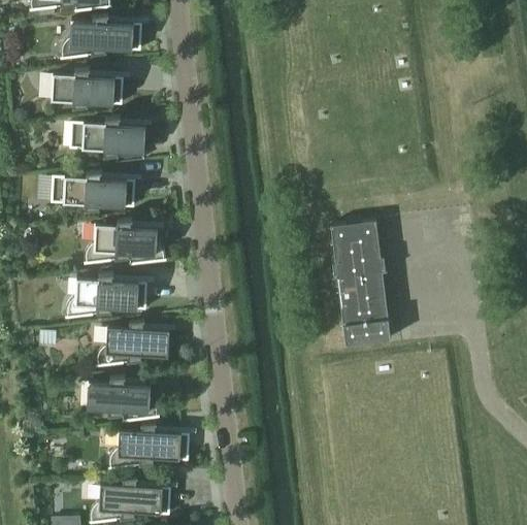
[(30,0),(30,1),(30,2),(30,5),(30,6),(30,8),(31,9),(29,9),(29,11),(74,6),(75,10),(74,10),(74,12),(111,8),(110,6),(109,6),(109,4),(109,2),(109,0),(108,0),(30,0)]
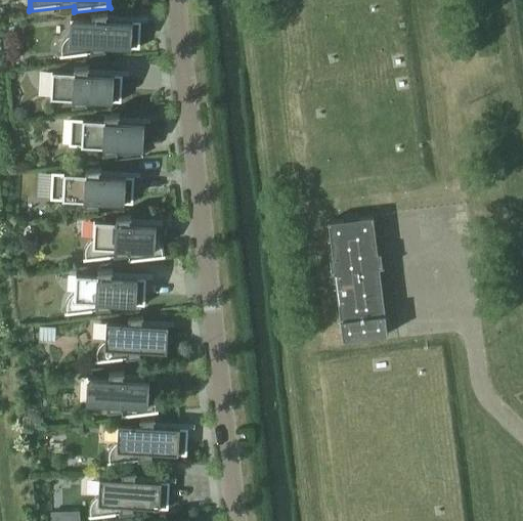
[(61,46),(60,49),(60,52),(60,53),(60,54),(60,57),(59,57),(59,59),(105,54),(104,52),(103,52),(104,48),(138,50),(139,48),(137,48),(139,26),(140,26),(140,24),(105,22),(105,15),(107,15),(107,14),(92,15),(92,17),(93,17),(93,22),(71,19),(71,22),(72,22),(71,37),(69,38),(68,39),(64,40),(64,41),(63,43),(61,45),(61,46)]
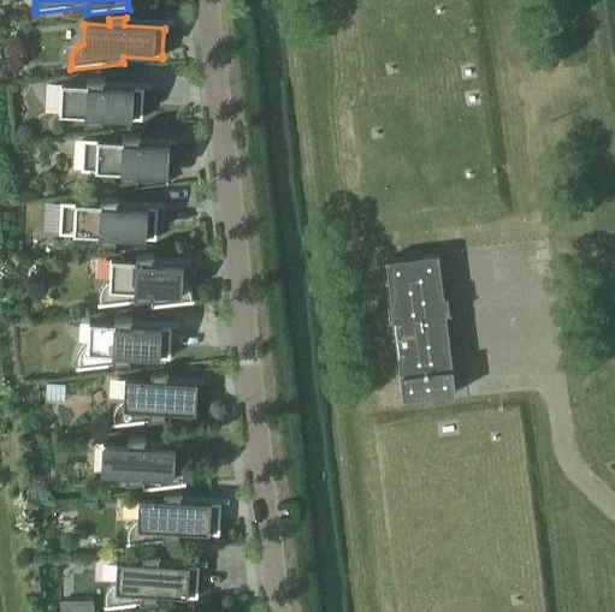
[(59,118),(86,119),(86,126),(84,126),(84,129),(102,126),(101,124),(100,125),(101,120),(142,123),(142,120),(140,120),(141,93),(143,93),(143,91),(102,89),(102,82),(105,82),(105,79),(87,82),(87,83),(88,83),(88,88),(61,87),(61,89),(63,89),(61,116),(59,116),(59,118)]
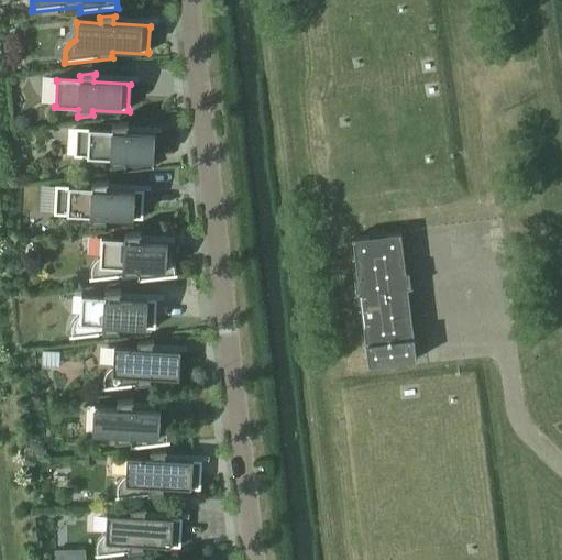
[(74,156),(74,158),(111,161),(111,167),(109,167),(110,169),(125,167),(125,172),(124,172),(124,174),(153,171),(153,168),(151,168),(152,163),(153,163),(153,161),(152,161),(153,136),(154,136),(155,134),(127,133),(127,127),(128,127),(128,124),(112,127),(112,128),(113,128),(113,132),(75,130),(75,132),(77,132),(75,157),(74,156)]
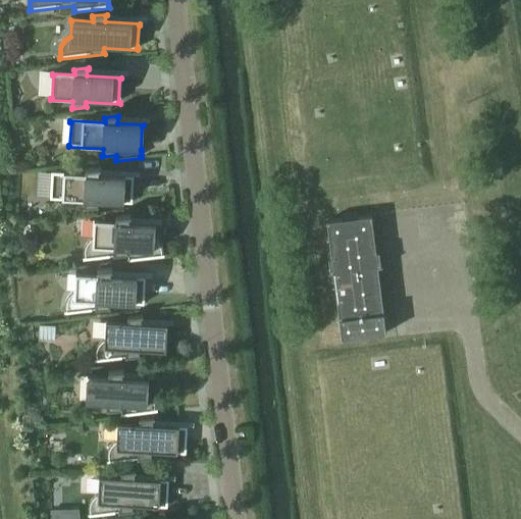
[(100,168),(85,170),(86,172),(87,172),(86,175),(51,174),(51,175),(52,175),(51,199),(50,199),(50,200),(85,202),(85,208),(83,209),(84,210),(98,209),(98,207),(97,207),(97,203),(132,205),(132,203),(131,203),(132,180),(133,180),(133,178),(98,176),(99,170),(100,170),(100,168)]
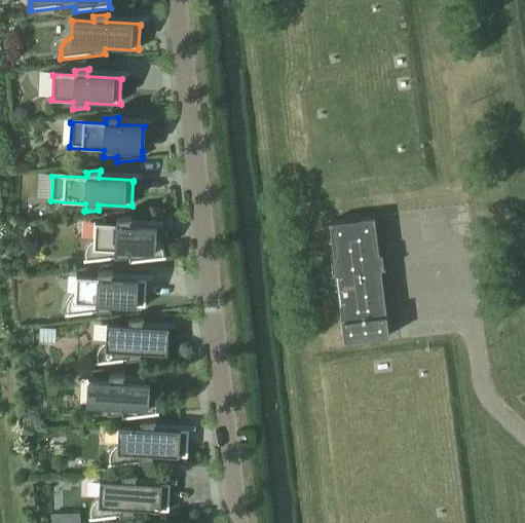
[(159,247),(159,246),(156,244),(154,241),(154,229),(156,229),(156,227),(129,226),(130,220),(132,220),(132,218),(116,220),(116,222),(117,222),(117,225),(95,224),(95,226),(96,226),(95,240),(92,243),(89,244),(87,247),(87,248),(86,249),(85,252),(84,253),(84,256),(84,257),(84,259),(84,260),(84,262),(83,262),(83,264),(128,258),(128,262),(128,263),(128,264),(164,260),(164,258),(163,259),(163,257),(163,254),(163,253),(162,252),(162,250),(160,248),(159,247)]
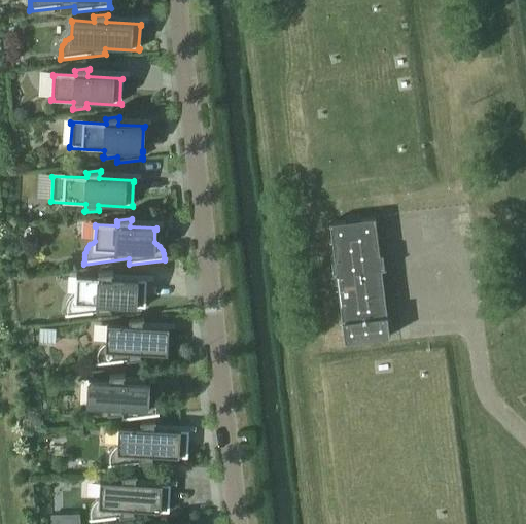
[(330,278),(336,278),(344,345),(389,339),(381,272),(385,272),(385,270),(378,271),(376,257),(379,257),(374,219),(329,225),(334,263),(337,263),(338,276),(330,277),(330,278)]
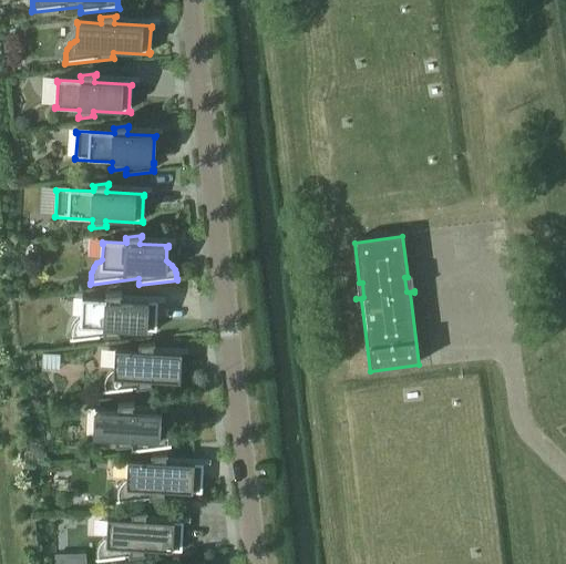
[(106,297),(106,301),(82,300),(82,301),(83,301),(82,318),(80,319),(76,321),(75,322),(74,325),(72,327),(72,328),(71,330),(71,332),(71,335),(71,336),(71,337),(71,340),(70,340),(70,342),(120,337),(119,335),(117,335),(119,330),(155,332),(156,331),(154,331),(155,306),(157,306),(157,304),(120,301),(120,296),(122,295),(121,294),(105,295),(105,297),(106,297)]
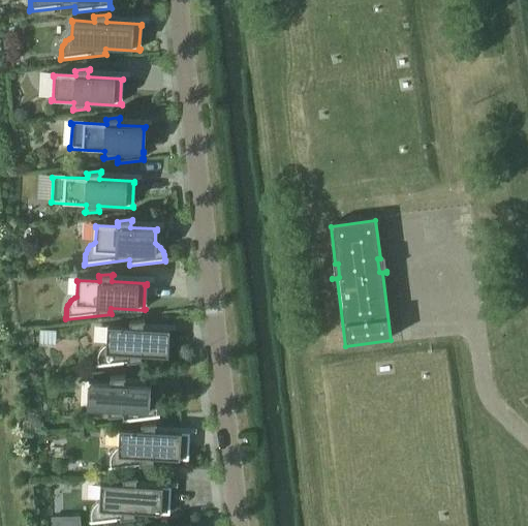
[(101,348),(99,350),(98,353),(97,354),(96,358),(96,359),(96,362),(96,363),(97,366),(95,366),(96,368),(142,363),(142,361),(141,361),(141,357),(167,359),(167,357),(166,357),(167,333),(168,333),(169,332),(143,330),(143,323),(144,323),(144,322),(129,323),(129,326),(130,326),(130,330),(106,328),(106,330),(109,330),(107,345),(104,346),(103,347),(101,348)]
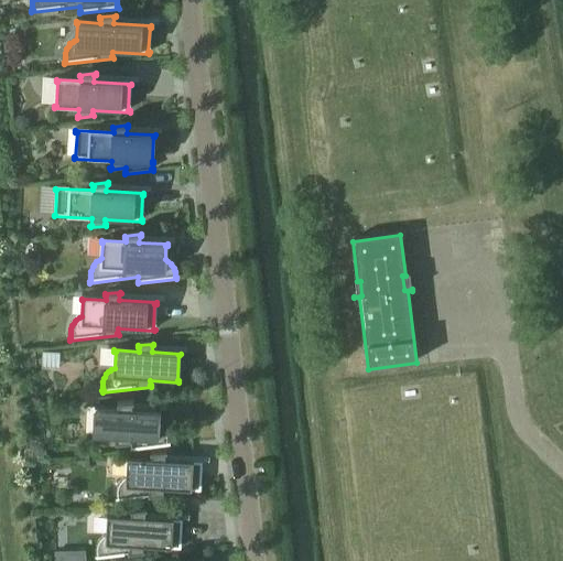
[(42,354),(41,369),(60,370),(60,354),(42,354)]
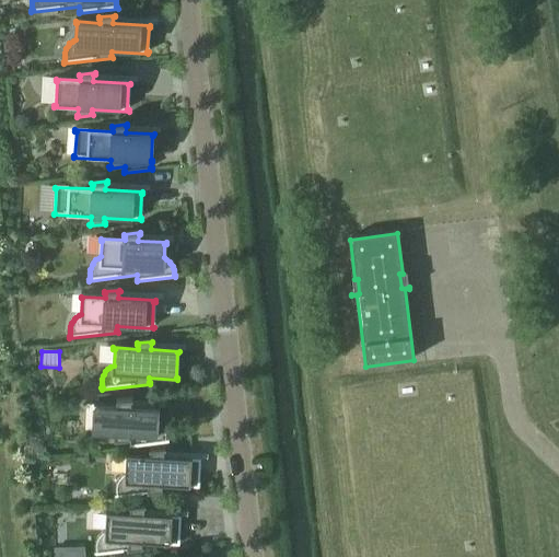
[(129,447),(129,448),(169,443),(169,441),(166,441),(166,440),(166,438),(166,436),(165,432),(164,431),(163,428),(162,427),(160,426),(156,424),(158,410),(159,410),(159,408),(131,407),(131,401),(132,401),(132,398),(116,401),(117,403),(118,402),(117,406),(93,405),(93,407),(95,407),(93,431),(92,431),(92,433),(116,434),(116,441),(114,441),(115,443),(129,441),(130,447),(129,447)]
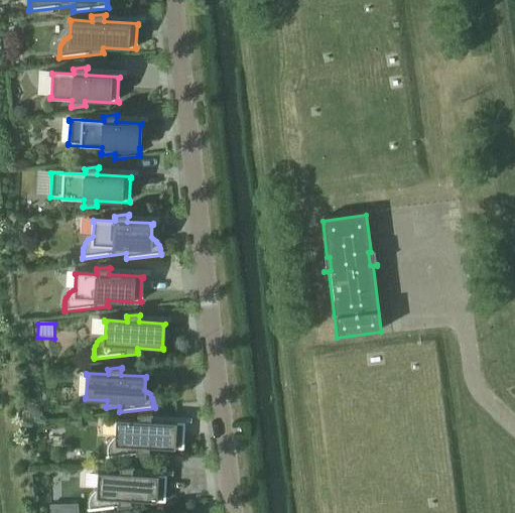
[(106,455),(107,458),(105,458),(105,460),(150,454),(150,452),(149,453),(149,449),(183,451),(183,449),(181,449),(183,425),(184,425),(184,424),(150,422),(151,416),(152,416),(152,414),(137,416),(137,417),(138,417),(138,421),(116,420),(116,422),(117,422),(116,436),(114,437),(112,439),(111,440),(110,441),(109,442),(108,443),(108,444),(107,446),(107,447),(106,449),(106,452),(106,455)]
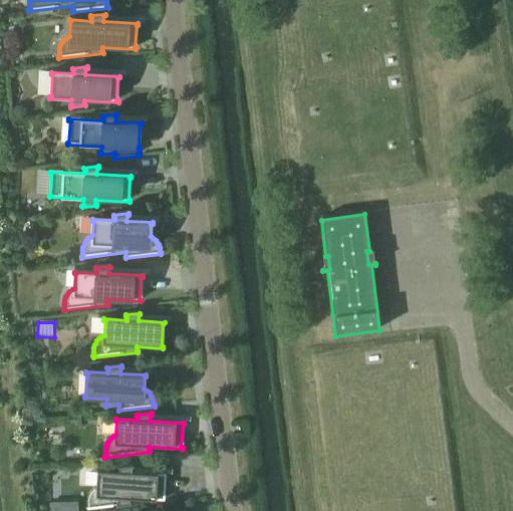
[(132,467),(134,467),(134,465),(118,467),(118,469),(119,469),(119,473),(97,471),(97,473),(98,473),(97,488),(95,489),(92,490),(91,491),(90,494),(88,496),(87,498),(87,500),(87,501),(87,504),(87,505),(87,508),(86,508),(86,510),(132,505),(131,503),(130,503),(131,499),(164,501),(164,499),(163,499),(164,477),(166,477),(166,475),(132,473),(132,467)]
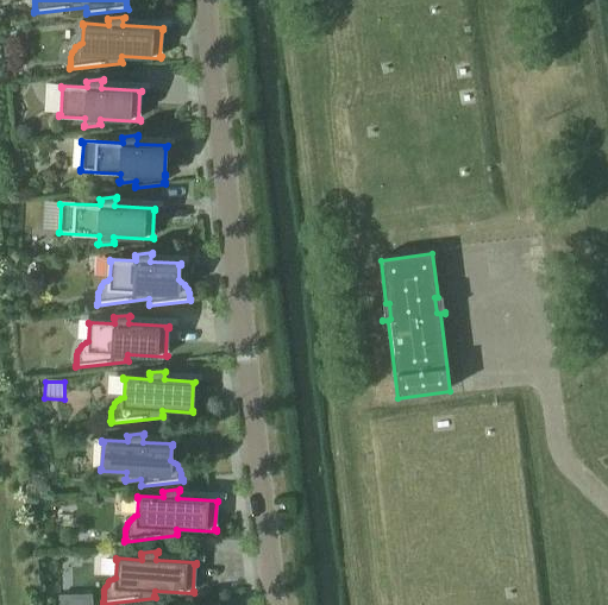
All buildings are outlined.
